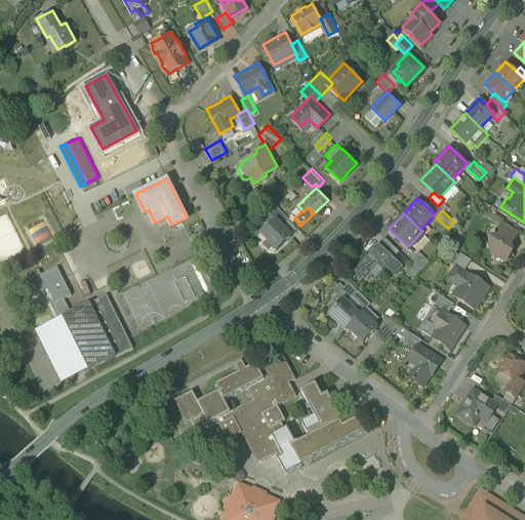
[(277,217),(263,230),(276,245),(291,233),(277,217)]
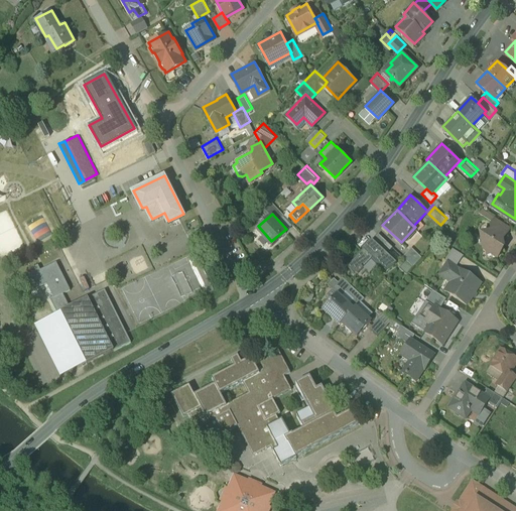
[(510,224),(496,215),(491,222),(495,225),(505,231),(510,224)]
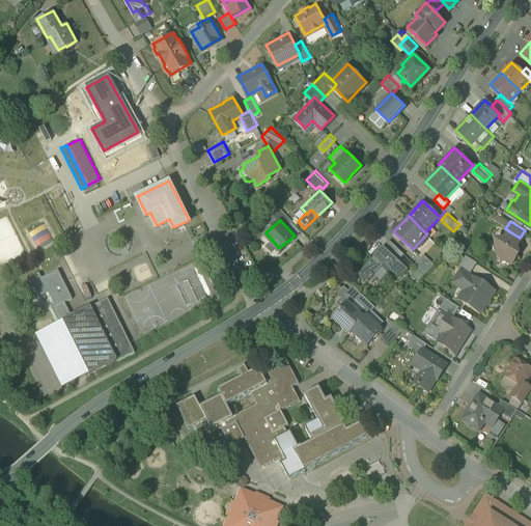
[(520,238),(509,231),(506,236),(495,239),(498,253),(500,254),(501,254),(502,258),(505,257),(507,258),(506,258),(511,261),(519,252),(518,248),(516,248),(515,243),(516,241),(516,239),(520,238)]
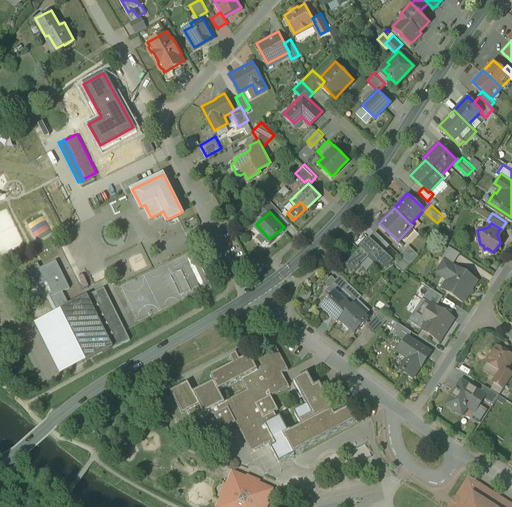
[(375,229),(369,235),(378,244),(384,237),(375,229)]
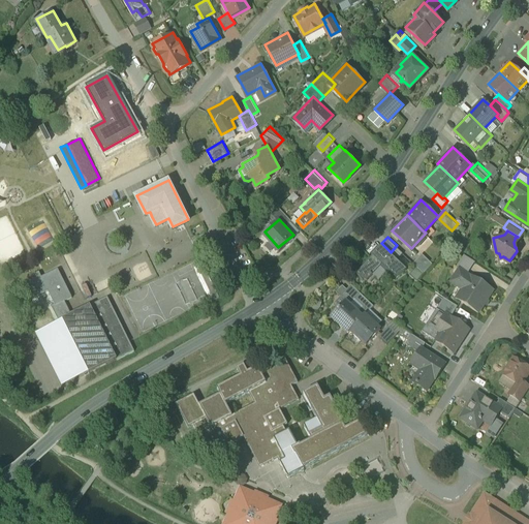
[(391,252),(381,243),(373,253),(381,262),(396,275),(407,268),(391,252)]
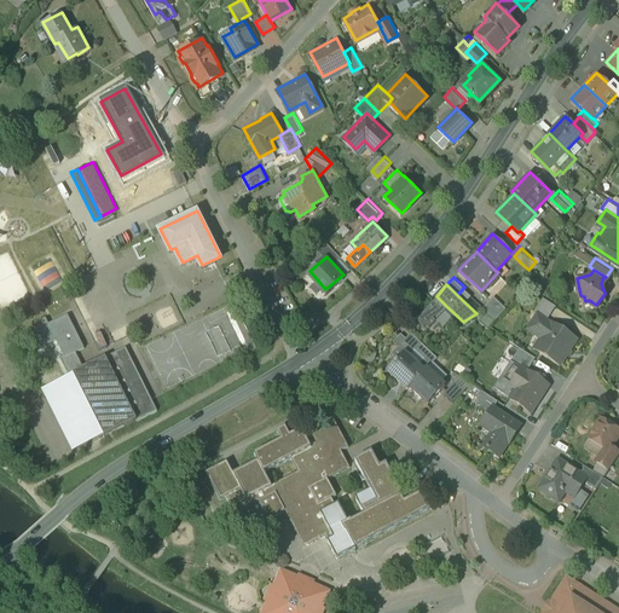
[(507,306),(493,294),(484,305),(496,317),(507,306)]
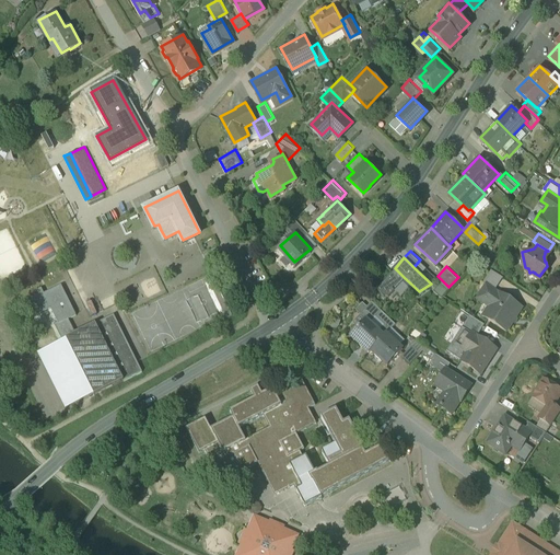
[(395,268),(377,287),(381,289),(384,293),(385,291),(388,293),(392,290),(394,288),(404,277),(395,268)]
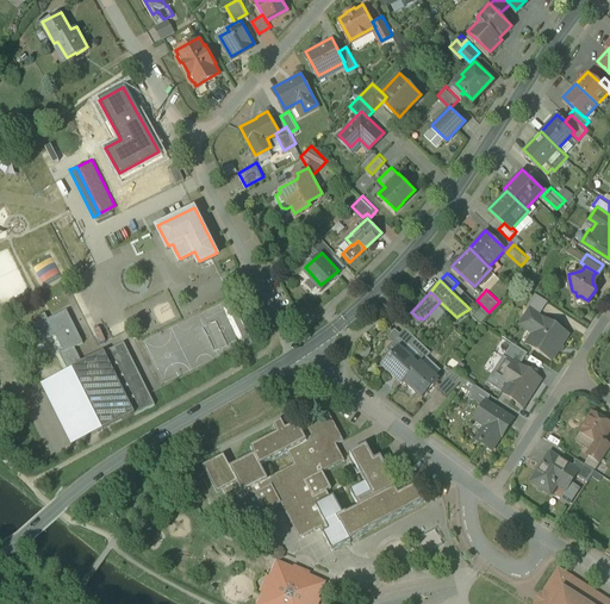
[(545,317),(530,306),(521,321),(536,330),(545,317)]
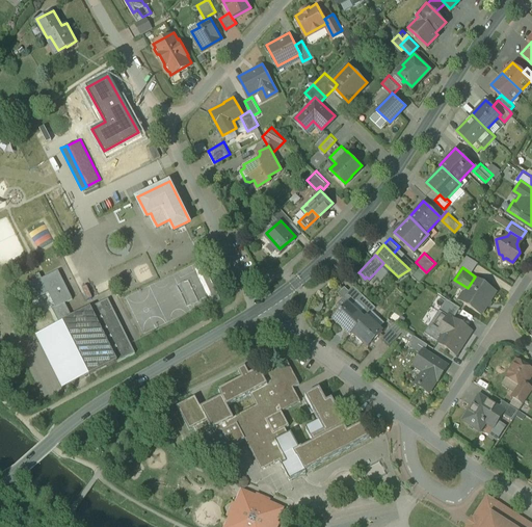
[(63,280),(58,268),(40,278),(28,283),(35,297),(49,290),(55,305),(56,305),(64,300),(73,297),(63,280)]
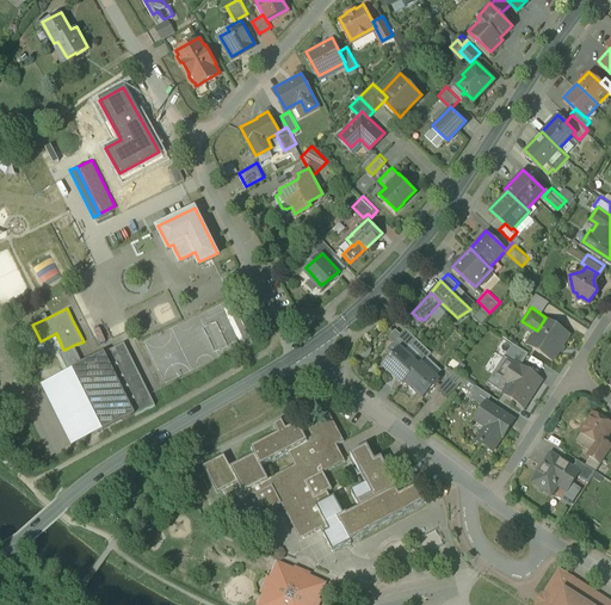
[(569,332),(547,316),(545,318),(537,331),(530,341),(553,357),(569,332)]
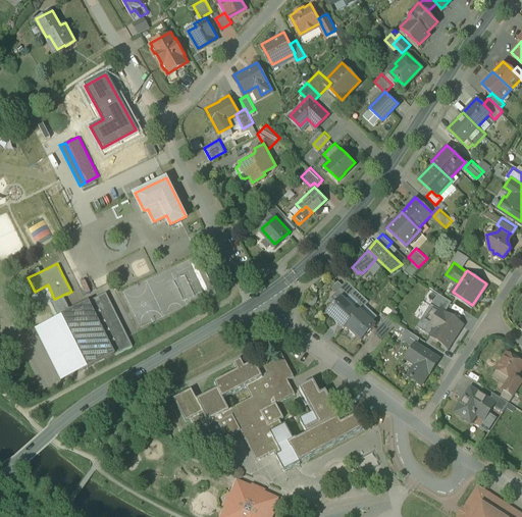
[(368,299),(355,287),(350,292),(358,300),(353,306),(358,310),(360,308),(368,299)]
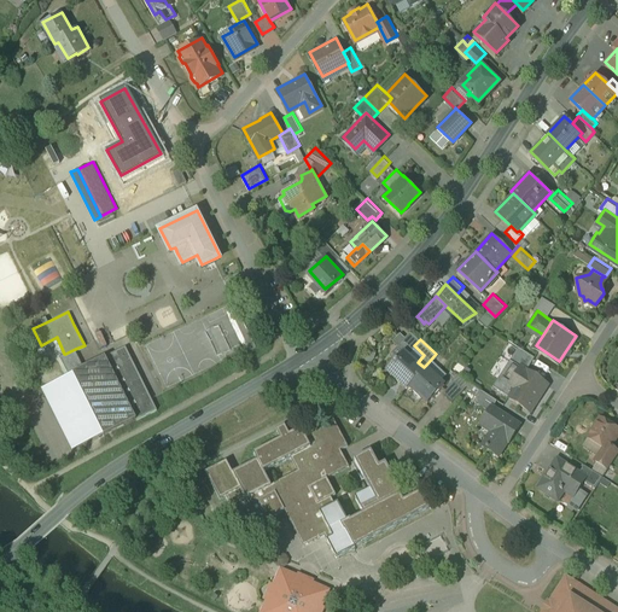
[(535,354),(519,344),(509,357),(520,365),(522,363),(526,367),(535,354)]
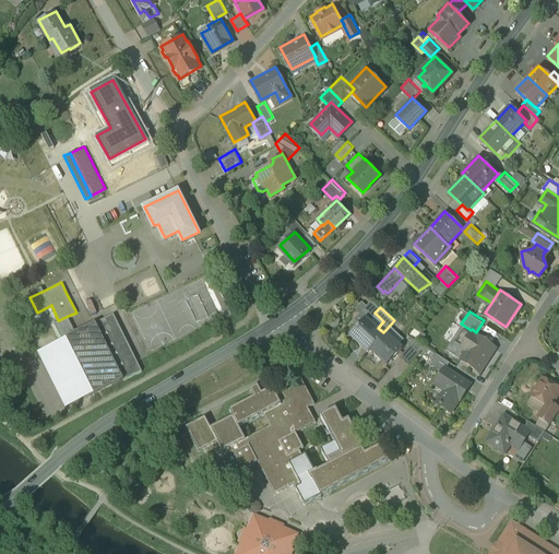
[(75,331),(67,336),(94,392),(142,368),(137,357),(133,352),(114,313),(75,331)]
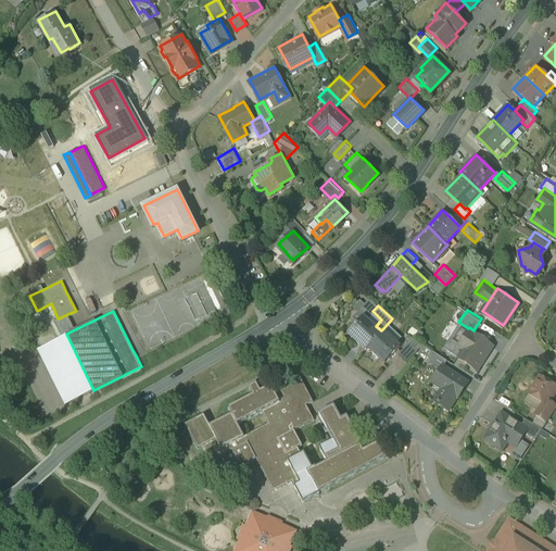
[(67,314),(59,318),(58,318),(54,321),(62,336),(66,334),(75,329),(67,314)]
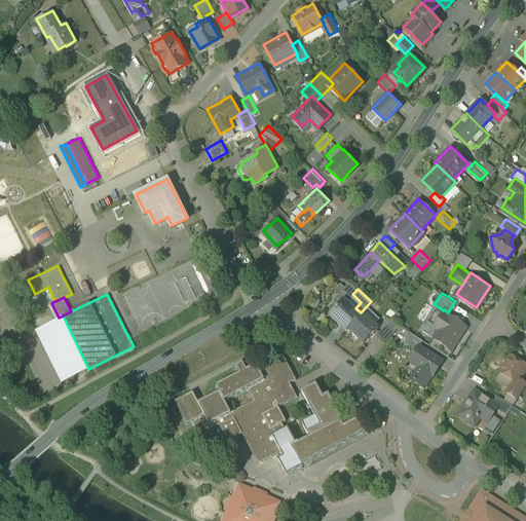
[(355,308),(343,297),(330,312),(346,328),(348,326),(361,312),(355,308)]
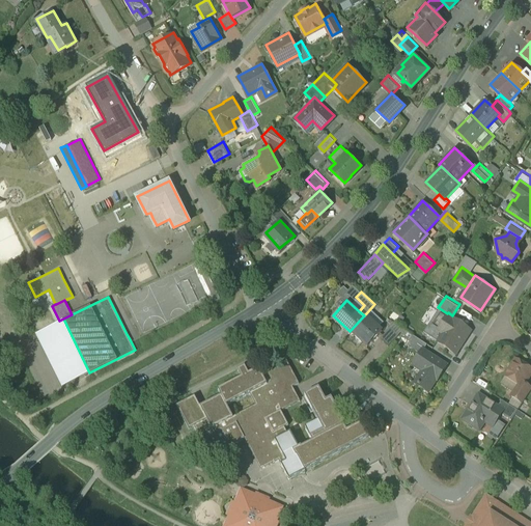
[(423,330),(437,338),(442,331),(438,328),(447,313),(438,307),(423,330)]
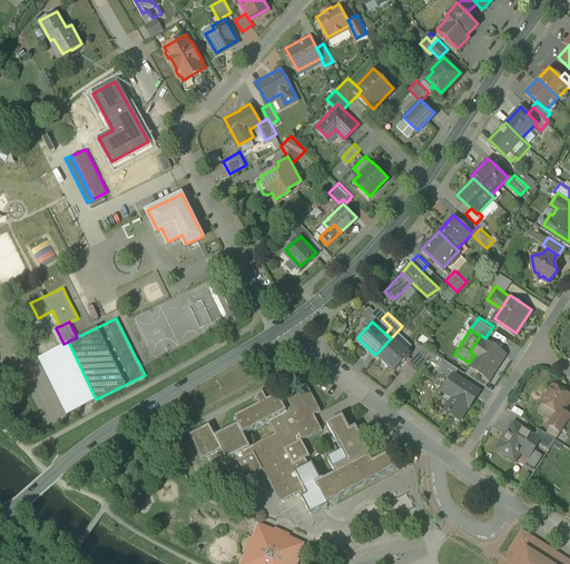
[(480,336),(470,352),(474,355),(469,363),(488,375),(504,350),(485,338),(481,335),(480,336)]
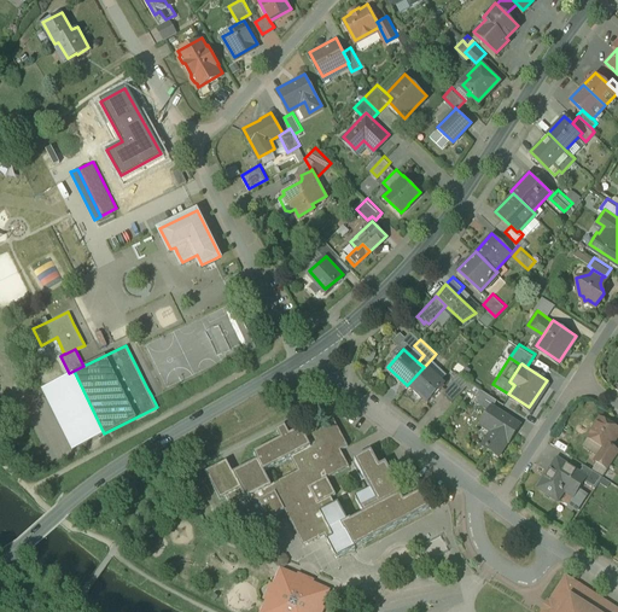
[(424,367),(409,383),(427,400),(444,383),(426,365),(424,367)]
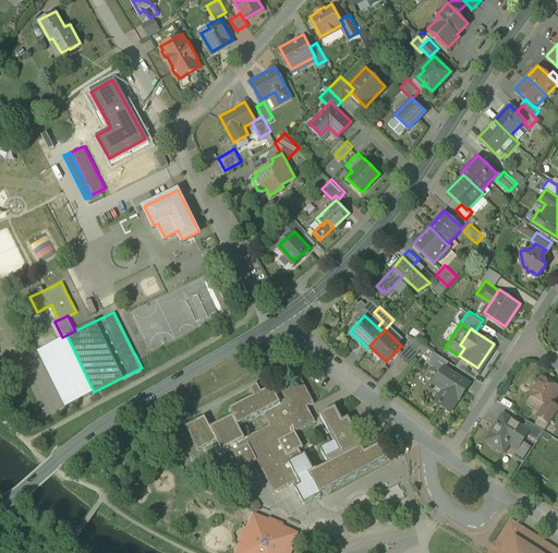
[(411,341),(399,352),(408,361),(419,349),(411,341)]
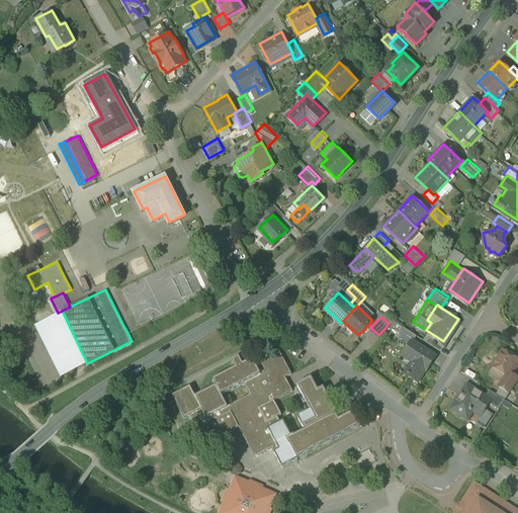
[(417,333),(404,324),(398,333),(410,341),(412,338),(413,339),(417,333)]
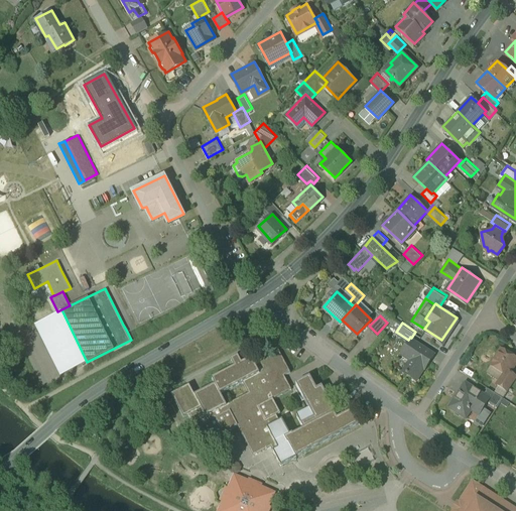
[(411,338),(410,337),(408,340),(401,351),(411,357),(403,369),(416,378),(423,366),(424,366),(434,352),(411,338)]
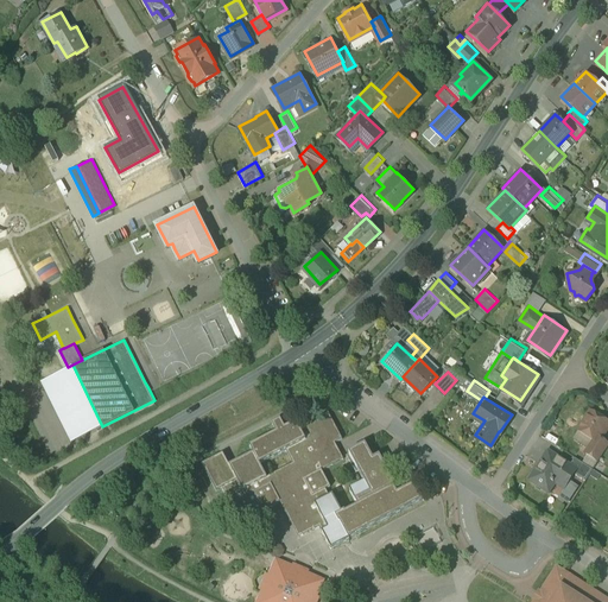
[(280,417),(272,420),(277,429),(251,443),(254,450),(229,463),(223,451),(203,462),(217,488),(223,486),(228,495),(227,495),(235,513),(245,508),(252,524),(270,514),(265,506),(292,492),(311,527),(320,524),(331,546),(349,537),(348,536),(424,495),(416,480),(397,489),(394,485),(397,483),(379,451),(373,455),(365,439),(349,449),(365,479),(350,487),(358,501),(346,508),(344,507),(342,509),(333,492),(330,494),(325,486),(330,483),(322,467),(343,455),(340,448),(335,450),(330,442),(342,435),(328,409),(299,424),(296,419),(285,425),(280,417)]
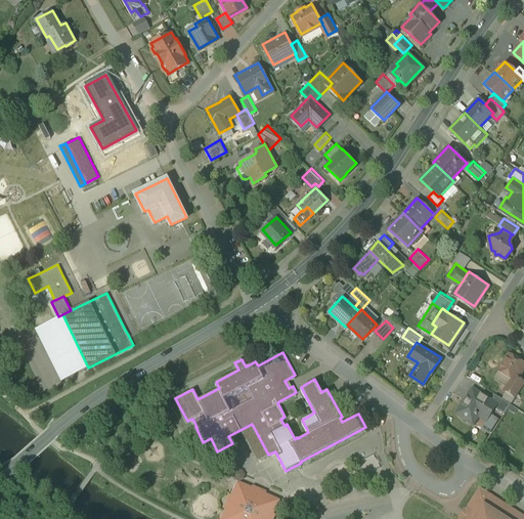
[(523,363),(523,361),(509,352),(498,369),(511,377),(515,379),(517,375),(523,363)]
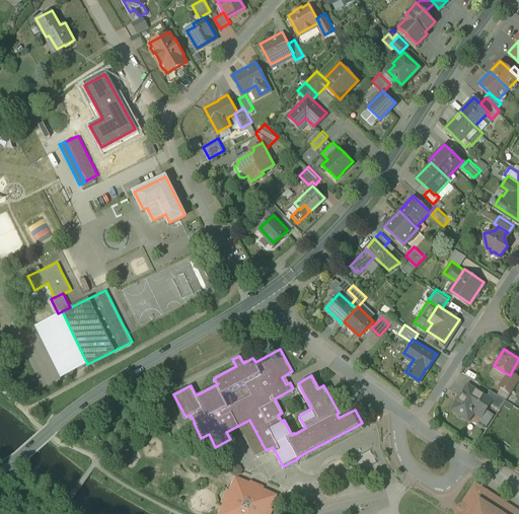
[(510,375),(506,373),(499,383),(510,390),(518,376),(518,375),(512,371),(510,375)]
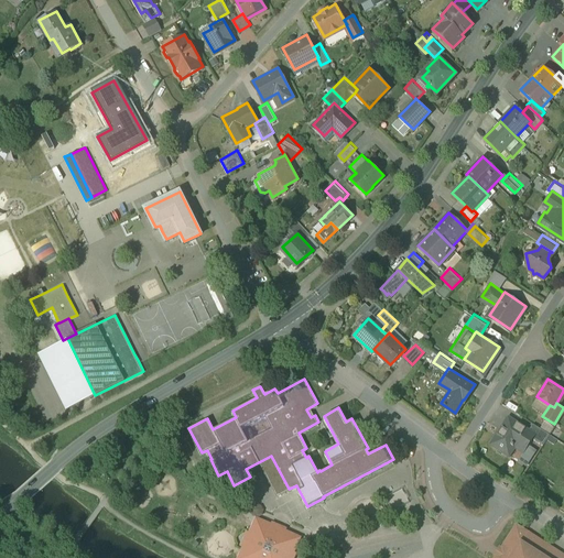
[(528,428),(509,416),(491,441),(509,452),(518,438),(528,444),(532,436),(534,433),(528,428)]
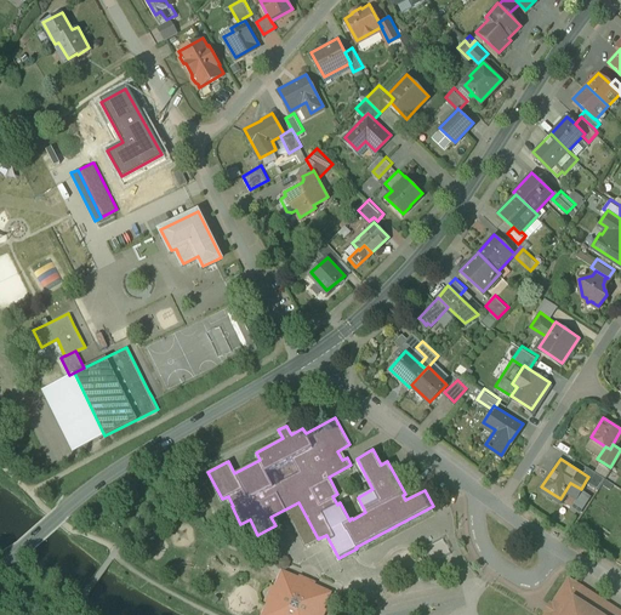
[(605,476),(587,465),(581,472),(588,477),(586,480),(598,488),(605,476)]
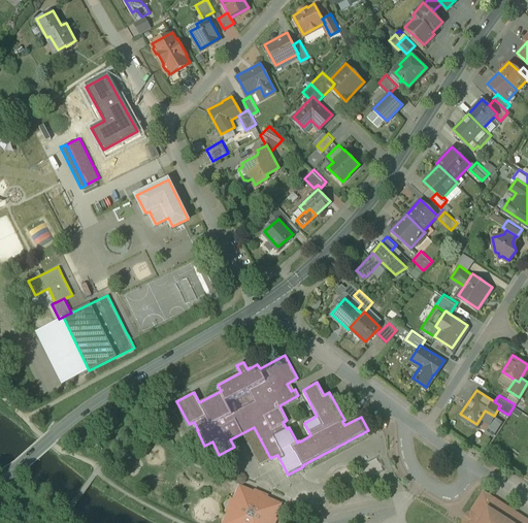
[(244,471),(240,470),(237,472),(235,477),(237,480),(241,481),(245,480),(246,476),(244,471)]
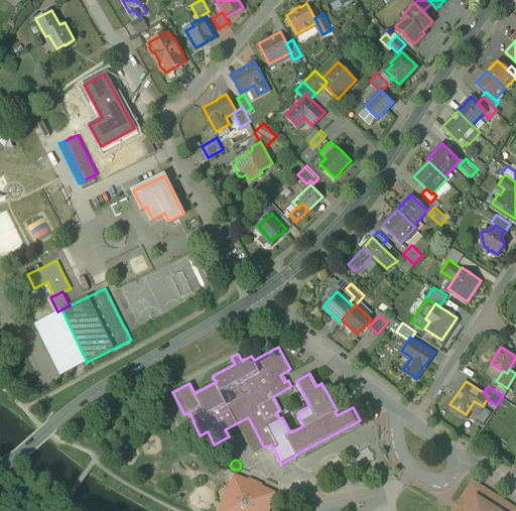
[(250,481),(236,474),(230,488),(227,487),(223,497),(225,498),(219,510),(266,510),(269,505),(267,504),(273,491),(258,484),(258,485),(249,482),(250,481)]
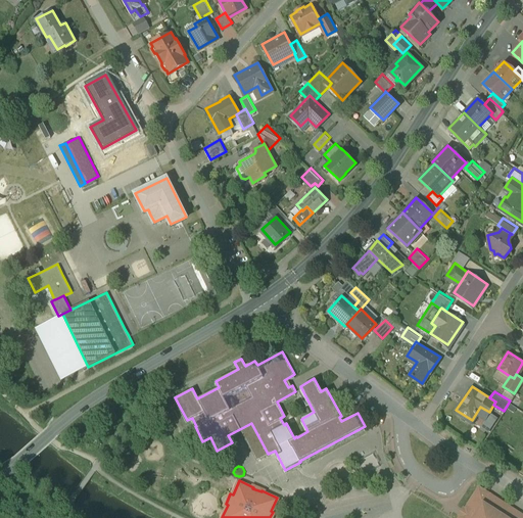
[(522,517),(522,512),(479,484),(463,510),(457,517),(522,517)]
